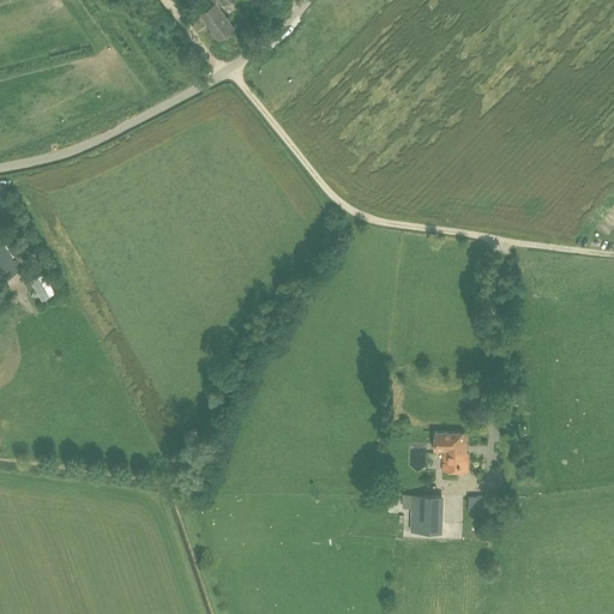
[(214,0),(216,2),(200,13),(218,38),(234,28),(218,6),(223,2),(224,4),(228,0),(214,0)]
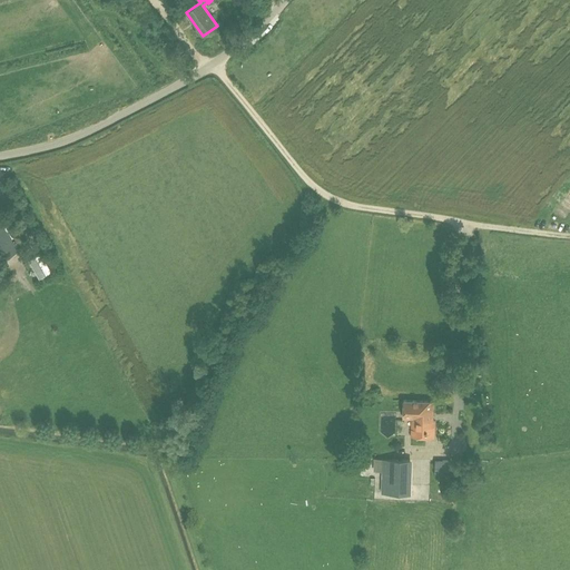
[(0,263),(20,251),(0,220),(0,263)]
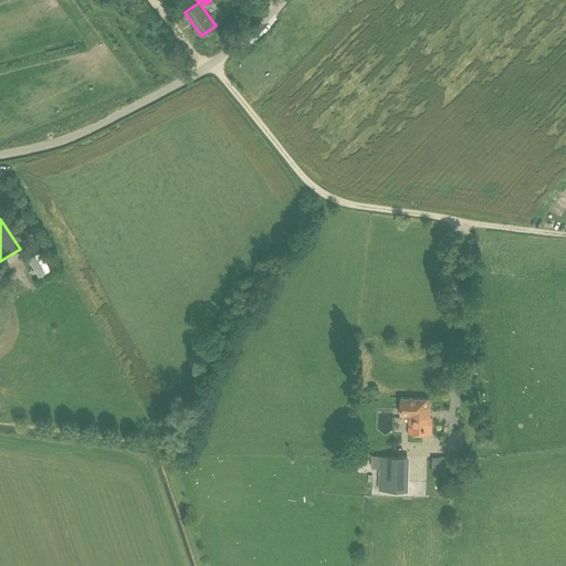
[(34,269),(39,276),(51,270),(41,251),(34,254),(41,265),(34,269)]
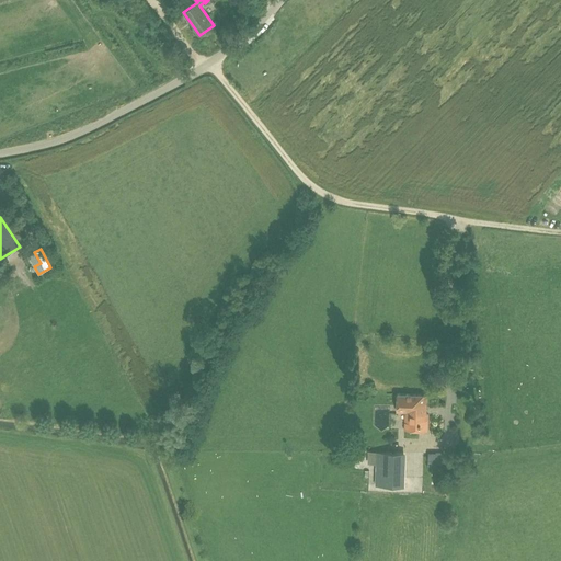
[(428,414),(426,414),(427,396),(398,395),(397,412),(405,412),(404,430),(427,431),(428,414)]
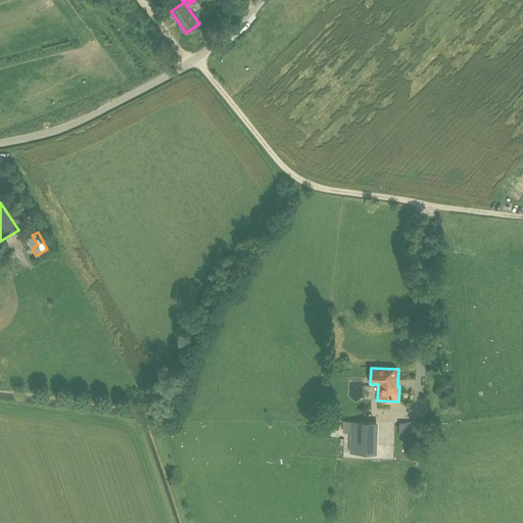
[(345,421),(344,433),(350,433),(349,453),(378,454),(379,422),(350,421),(345,421)]
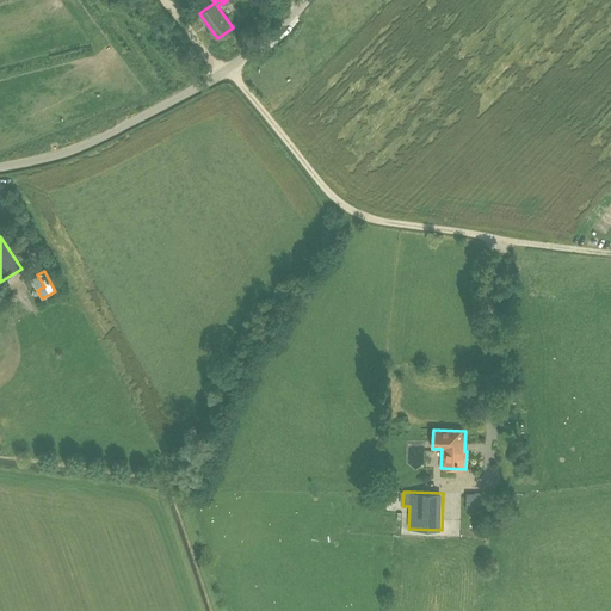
[(482,494),(467,493),(467,510),(481,510),(482,494)]
